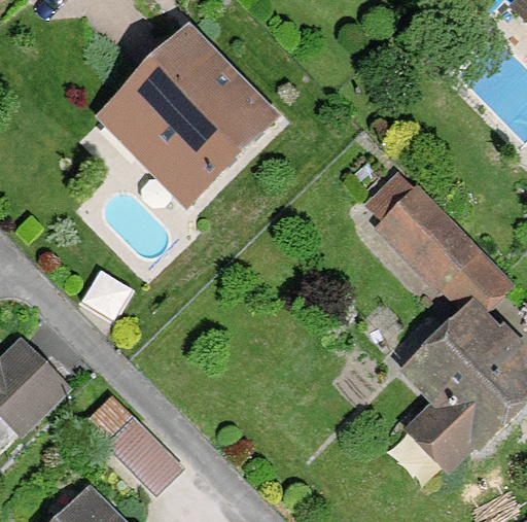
[(516,0),(512,4),(526,19),(526,0),(516,0)]
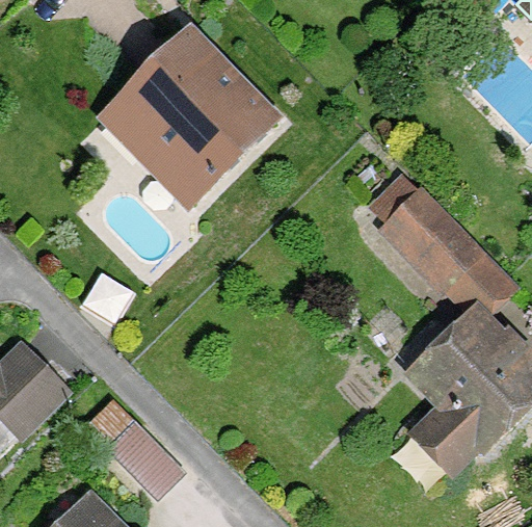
[(94,116),(188,210),(286,110),(190,18),(94,116)]
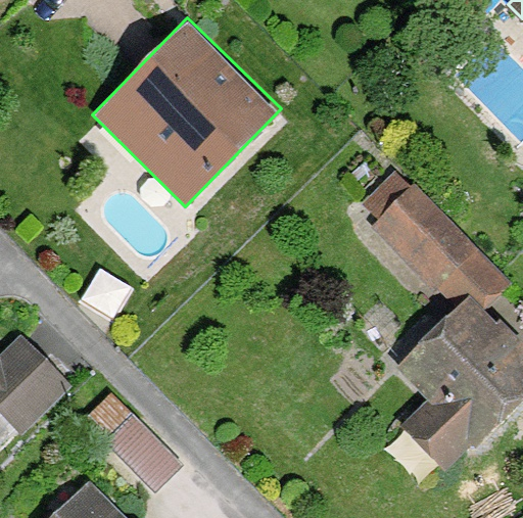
[(403,433),(442,471),(471,441),(474,445),(522,398),(522,351),(482,310),(512,279),(412,184),(358,240),(443,322),(397,366),(433,404),(403,433)]
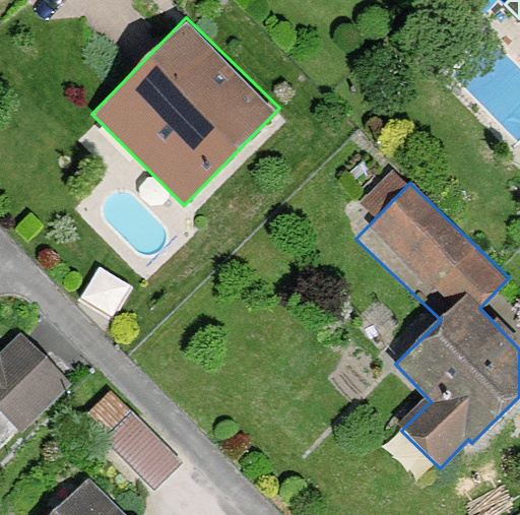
[(3,348),(0,345),(0,412),(21,432),(71,379),(19,330),(3,348)]
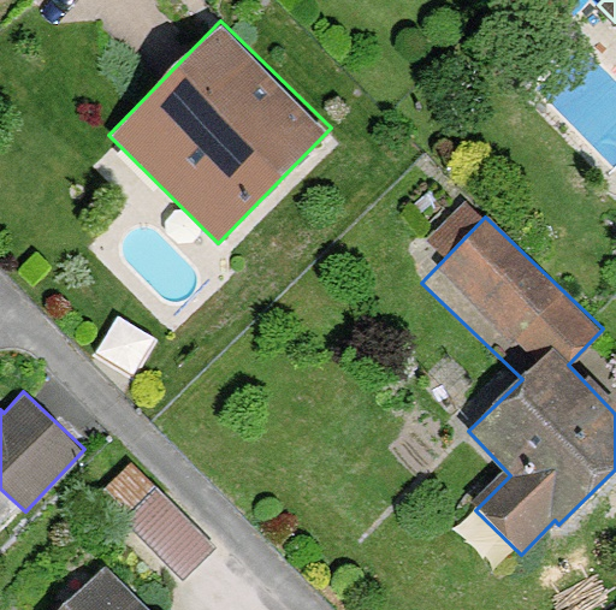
[(184,576),(218,543),(157,483),(123,516),(184,576)]
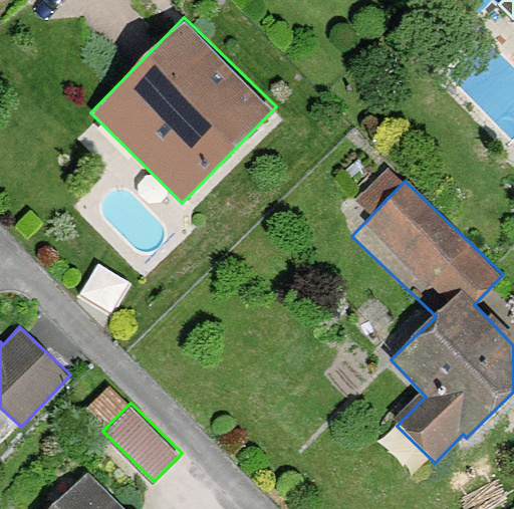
[(129,508),(90,471),(52,508),(129,508)]
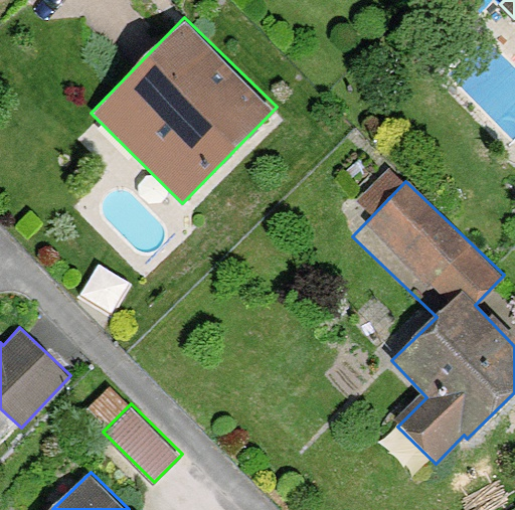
All buildings are outlined.
